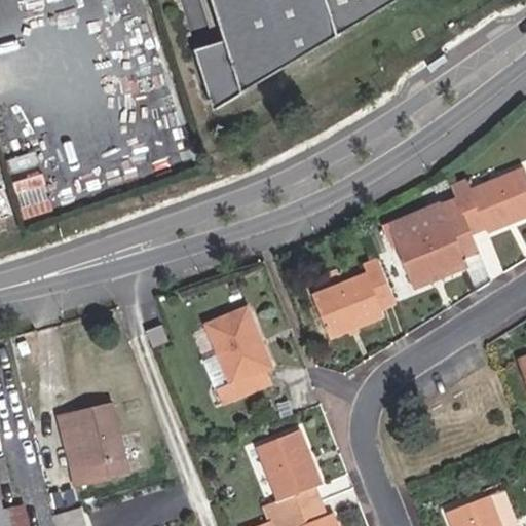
[(399,0),(213,0),(225,40),(241,92),(399,0)]
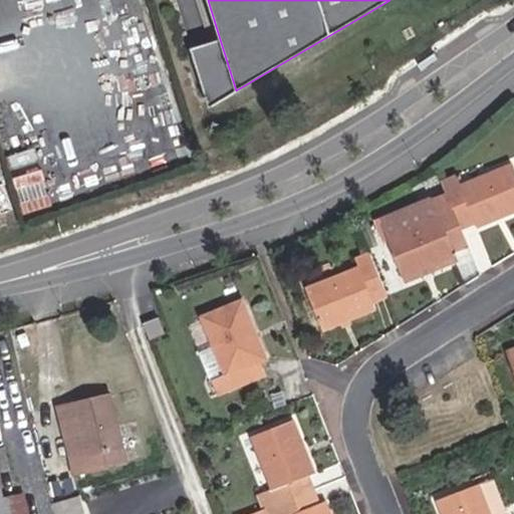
[(209,106),(236,90),(220,39),(191,48),(209,106)]
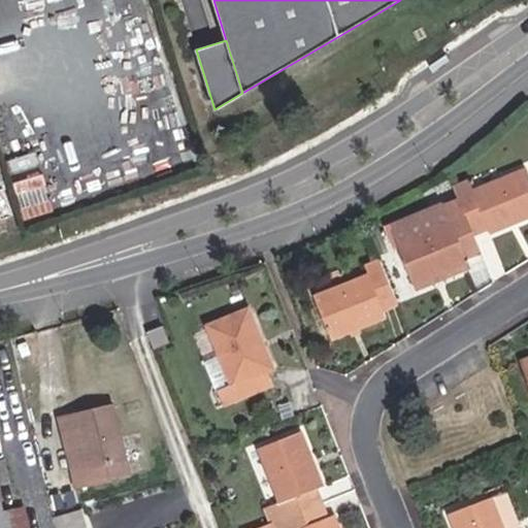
[(474,190),(470,180),(457,186),(461,195),(475,233),(489,228),(491,232),(527,217),(527,169),(527,168),(474,190)]
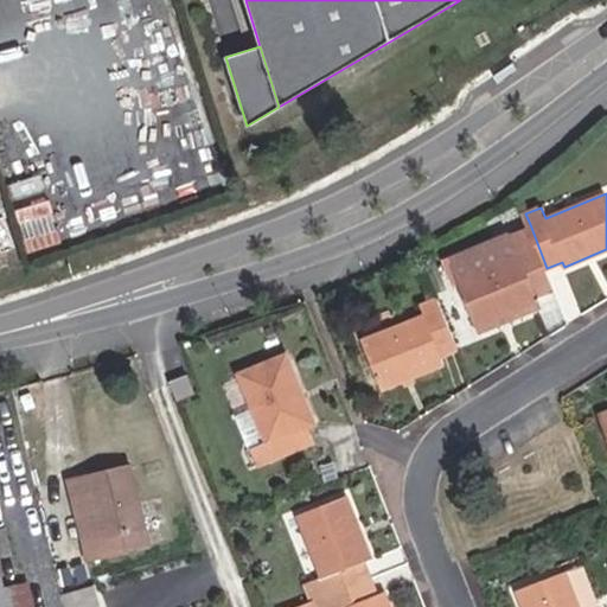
[(541,302),(538,296),(555,289),(547,268),(530,224),(447,259),(477,327),(541,302)]
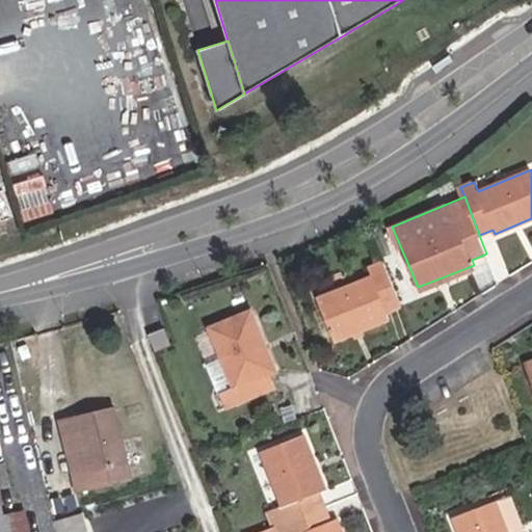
[(386,311),(400,304),(383,263),(369,269),(372,276),(317,298),(335,341),(388,318),(386,311)]
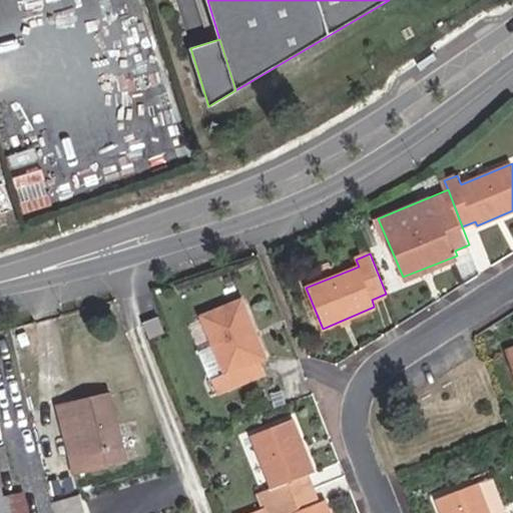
[(225,374),(213,379),(219,394),(265,376),(260,363),(266,360),(240,298),(201,315),(225,374)]
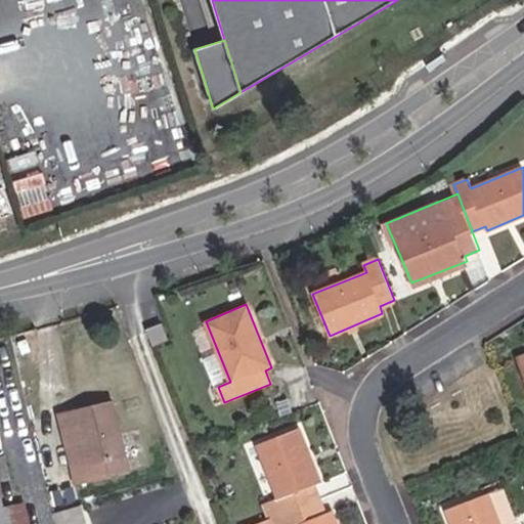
[(164,324),(144,332),(151,348),(171,339),(164,324)]
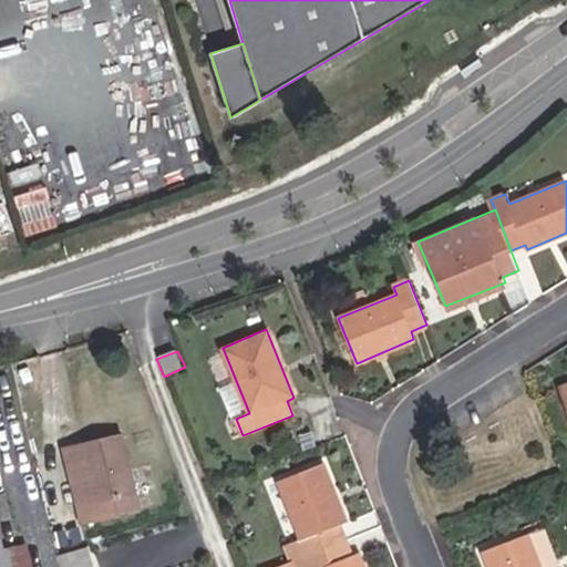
[(122,436),(63,450),(78,508),(94,504),(98,516),(120,511),(116,498),(135,493),(122,436)]
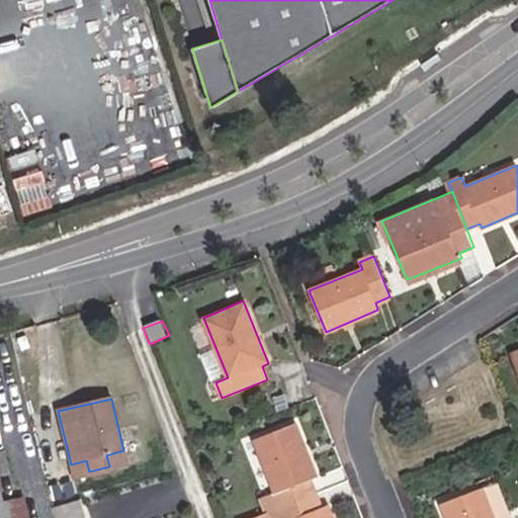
[(274,492),(260,498),(266,513),(317,493),(312,480),(318,477),(295,423),(254,440),(274,492)]
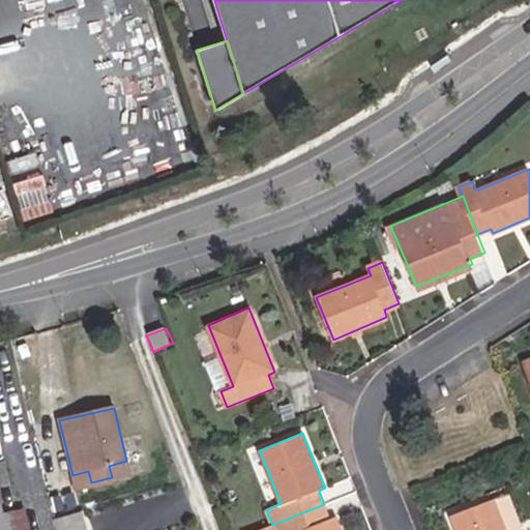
[(10,483),(5,460),(0,461),(0,469),(6,484),(10,483)]
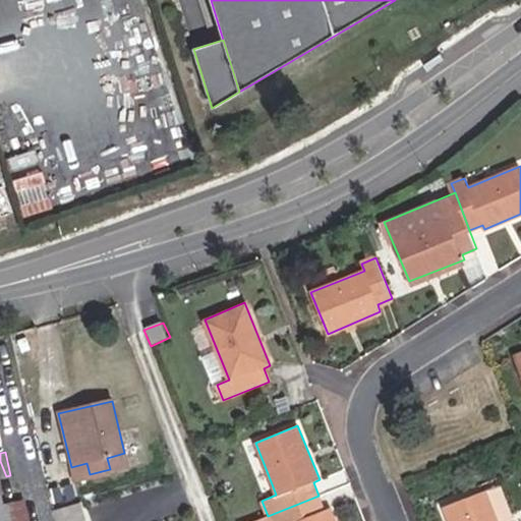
[(71,467),(74,477),(90,474),(87,463),(71,467)]
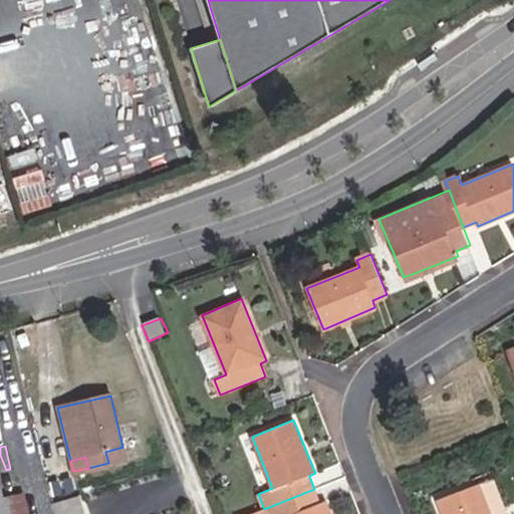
[(6,470),(0,471),(0,479),(9,478),(6,470)]
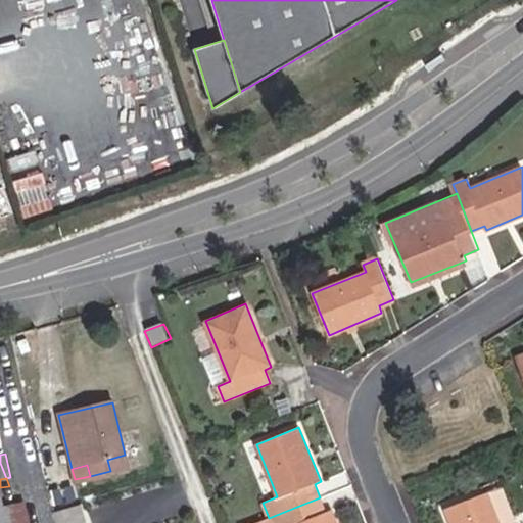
[(450,522),(513,522),(500,487),(445,509),(450,522)]
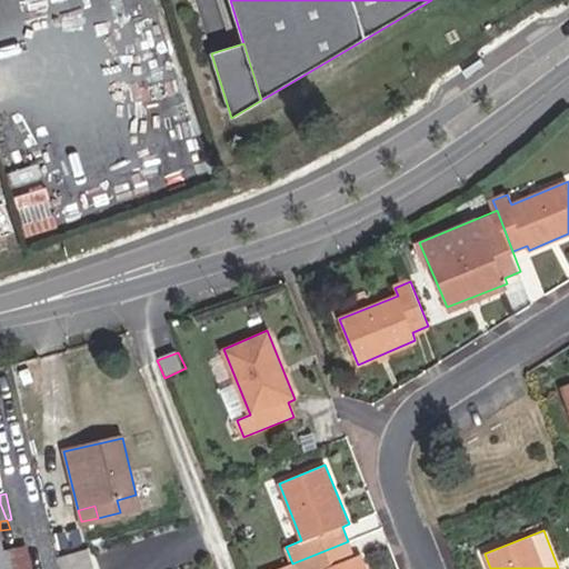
[(0,568),(31,568),(27,549),(3,553),(0,537),(0,568)]
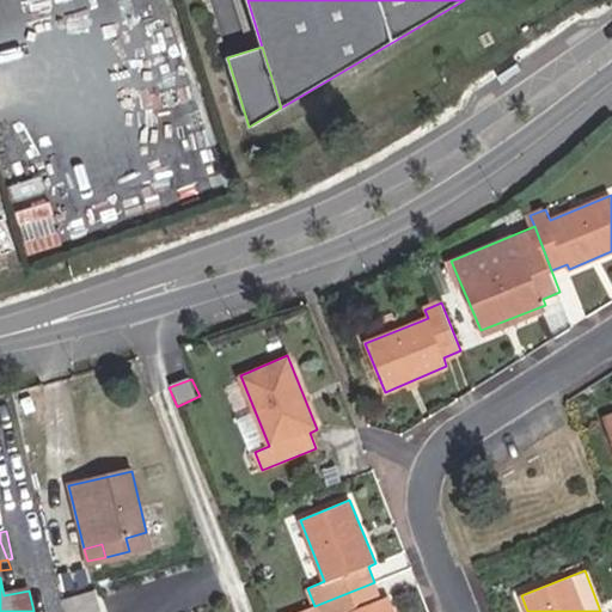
[(374,582),(314,606),(298,611),(393,611),(387,597),(381,599),(374,582)]
